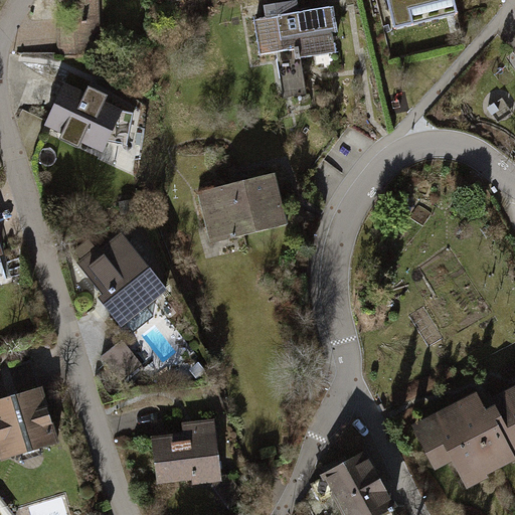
[(62,55),(100,52),(97,0),(72,0),(73,11),(59,12),(62,55)]
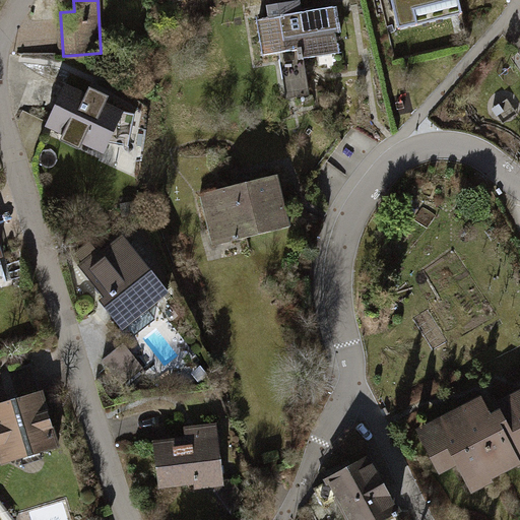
[(270,18),(257,19),(264,57),(295,51),(296,60),(280,62),(286,100),(310,95),(305,59),(340,55),(333,7),(306,12),(303,0),(267,5),(270,18)]
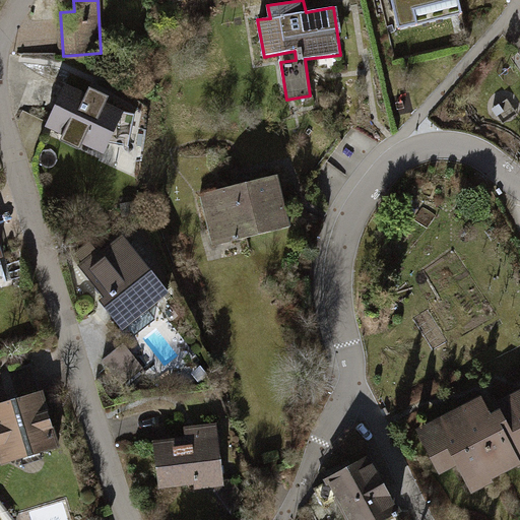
[(393,0),(401,25),(471,7),(468,0),(393,0)]
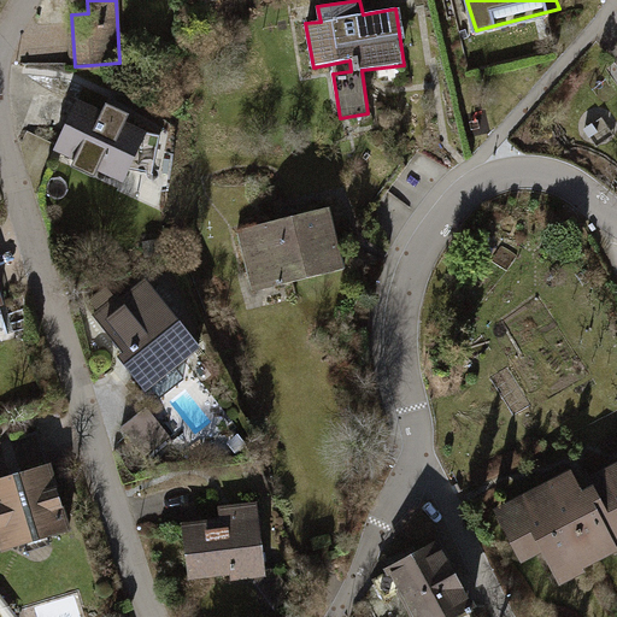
[(104,112),(76,100),(54,152),(76,162),(74,166),(95,176),(98,171),(124,183),(130,170),(156,175),(162,136),(150,134),(127,123),(130,116),(106,104),(104,112)]
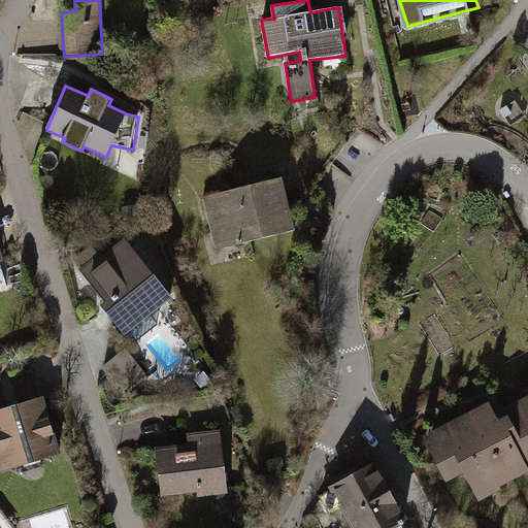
[(277,175),(200,198),(217,255),(294,232),(277,175)]
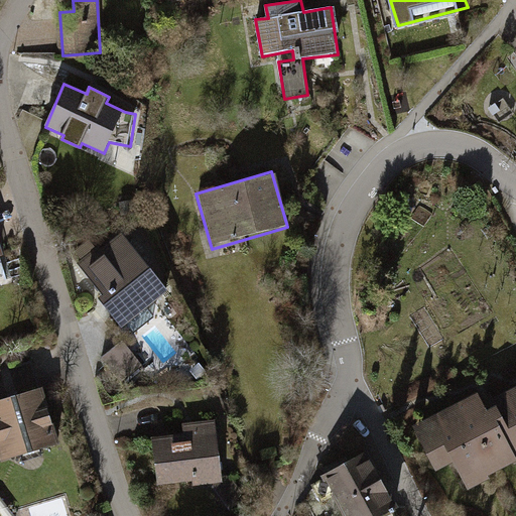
[(123,328),(168,291),(122,235),(80,266),(104,294),(100,298),(123,328)]
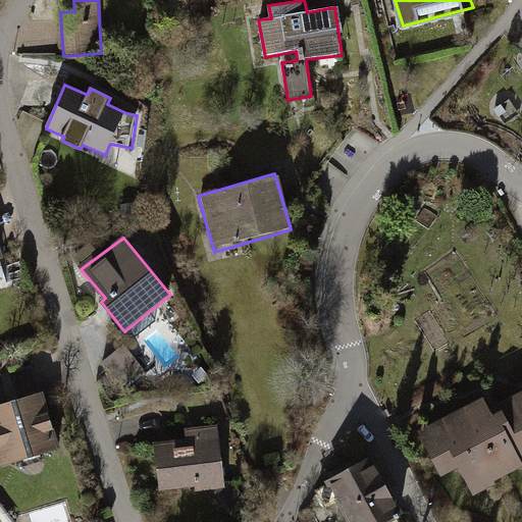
[(485,398),(418,431),(442,476),(460,468),(474,497),(521,473),(521,392),(491,408),(485,398)]
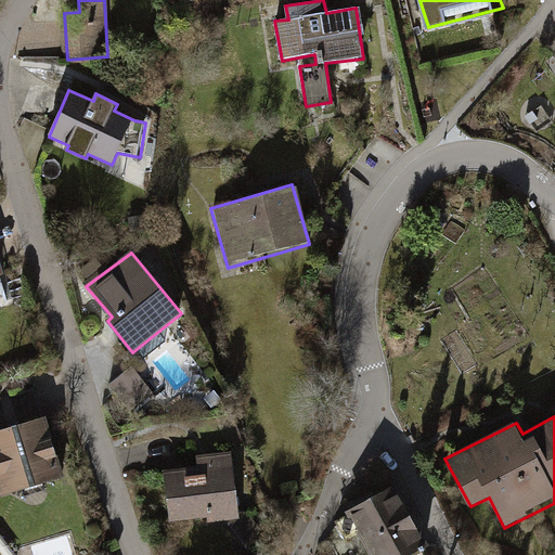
[(42,421),(0,433),(0,499),(61,482),(42,421)]
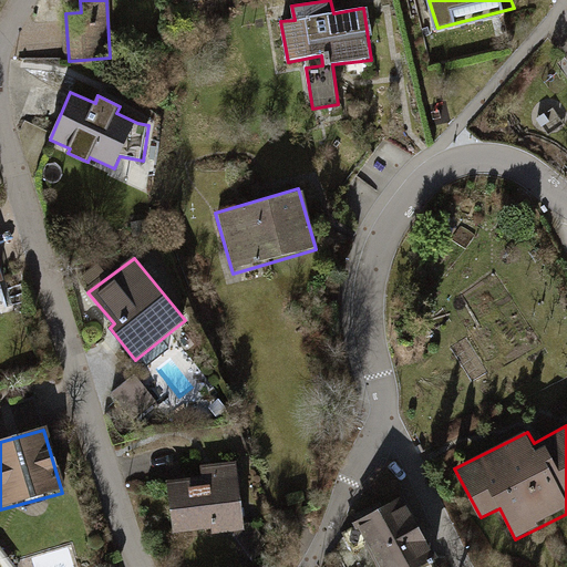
[(241,529),(236,466),(199,470),(200,480),(163,483),(167,536),(241,529)]
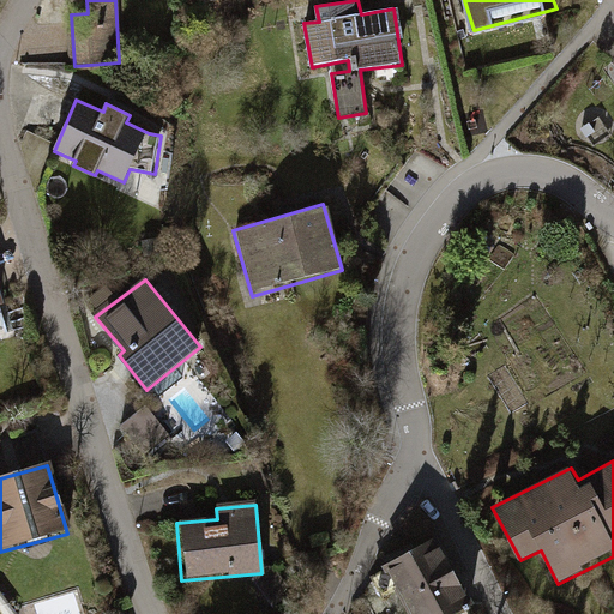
[(471,613),(437,541),(384,567),(405,613),(471,613)]
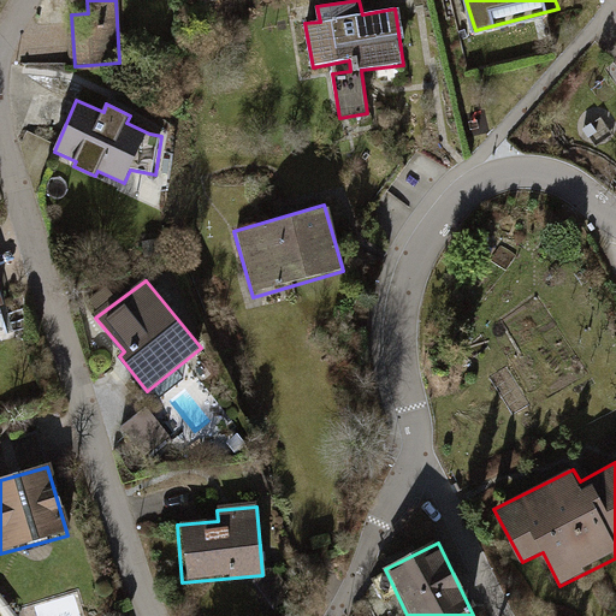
[(292,590),(272,570),(254,588),(274,608),(292,590)]
